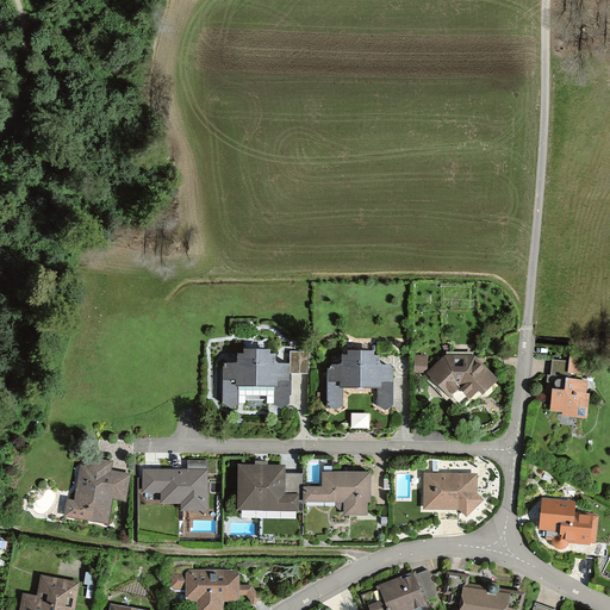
[(224,366),(223,404),(231,410),(238,405),(240,388),(275,388),(275,405),(281,410),(290,406),(290,399),(292,398),(292,374),(310,375),(310,354),(291,354),(291,366),(277,366),(277,358),(271,358),(271,352),(243,352),(243,356),(238,356),(238,366),(224,366)]
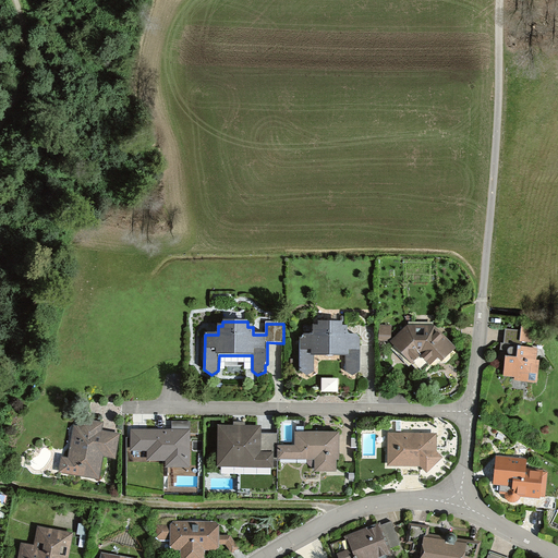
[(300,339),(300,372),(306,376),(315,373),(315,358),(346,356),(347,373),(353,376),(360,373),(360,340),(356,337),(348,337),(348,328),(342,328),(342,323),(318,324),(318,327),(314,327),(314,336),(303,336),(303,339),(300,339)]
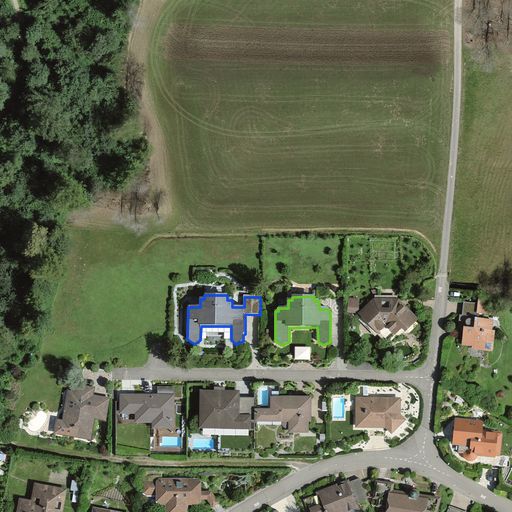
[(348,299),(347,312),(359,313),(359,299),(348,299)]
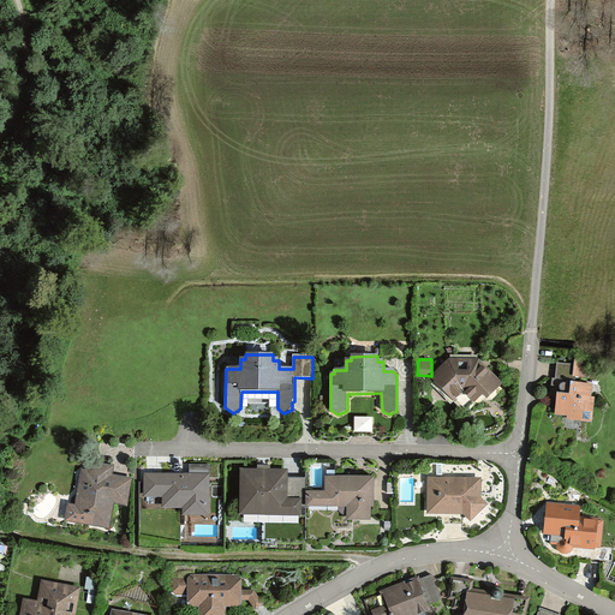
[(448,360),(430,377),(454,401),(455,400),(466,410),(473,401),(476,404),(483,396),(488,401),(503,384),(479,360),(448,360)]
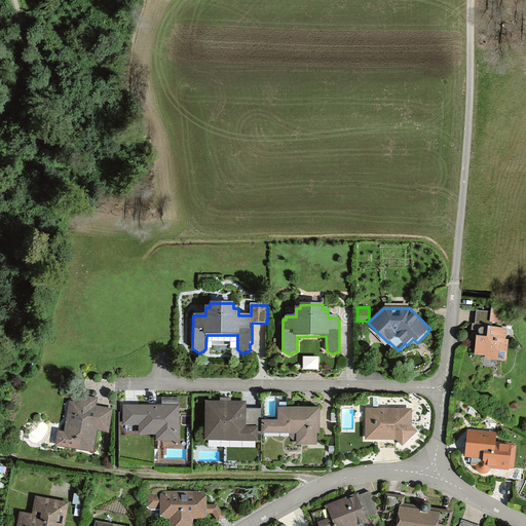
[(485,360),(506,362),(509,341),(504,341),(505,331),(500,330),(502,310),(492,309),(491,313),(477,311),(476,325),(484,325),(488,326),(487,339),(476,337),(474,357),(485,358),(485,360)]
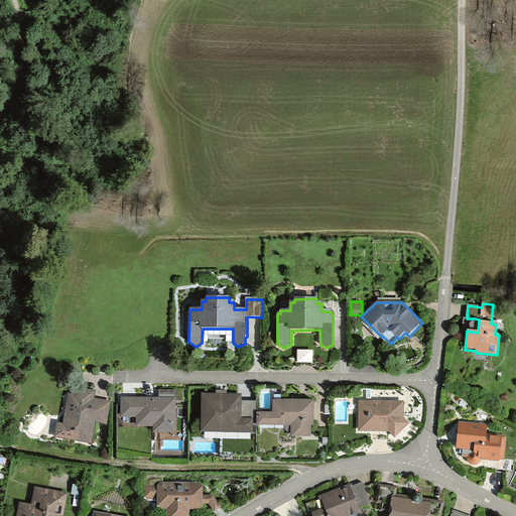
[(53,439),(92,445),(96,423),(107,425),(111,402),(93,399),(95,392),(73,389),(72,395),(68,394),(62,423),(56,422),(53,439)]
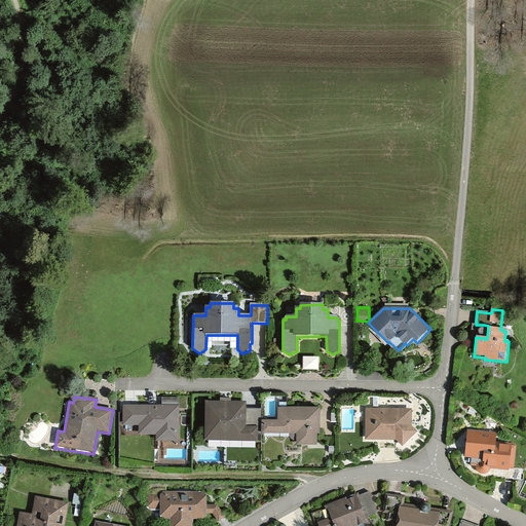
[(205,404),(205,442),(257,442),(257,434),(262,434),(262,420),(262,410),(247,410),(247,404),(226,404),(205,404)]
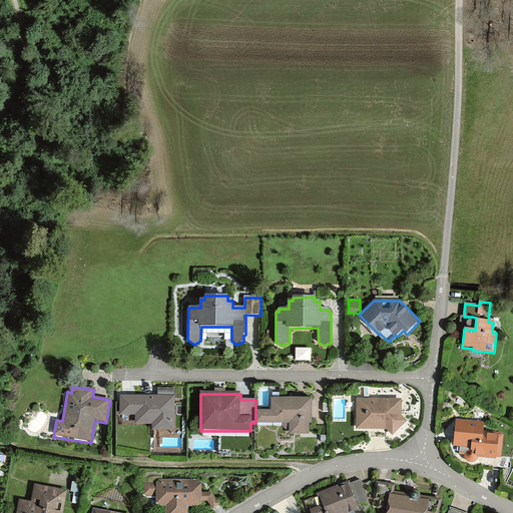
[(157,397),(120,397),(120,416),(134,416),(134,425),(151,425),(151,432),(174,432),(174,397),(157,397)]
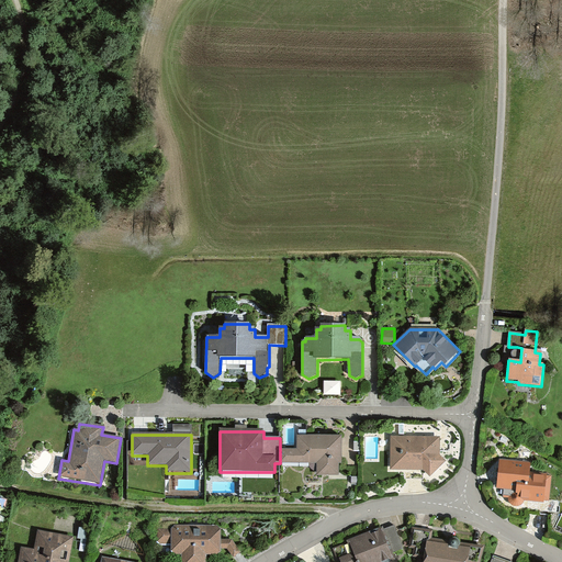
[(280,449),(280,463),(317,463),(316,476),(339,478),(340,464),(341,464),(343,437),(322,437),(298,436),(296,449),(280,449)]
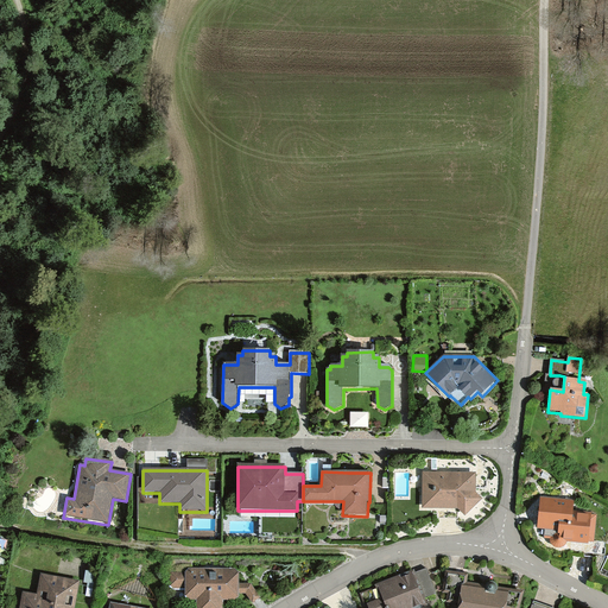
[(476,474),(422,474),(422,510),(458,510),(464,517),(482,501),(476,495),(476,474)]
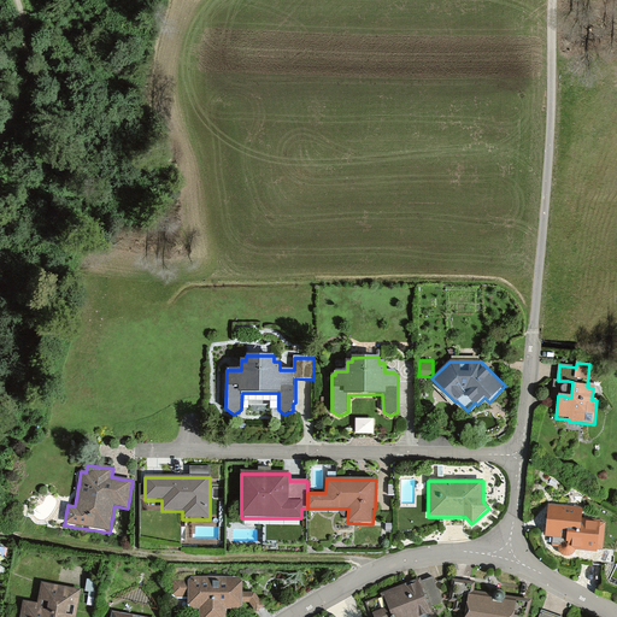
[(565,507),(550,506),(546,538),(554,539),(554,546),(559,546),(559,550),(560,552),(563,554),(565,556),(568,556),(571,557),(574,556),(576,553),(576,551),(598,552),(600,521),(581,519),(582,509),(565,507)]
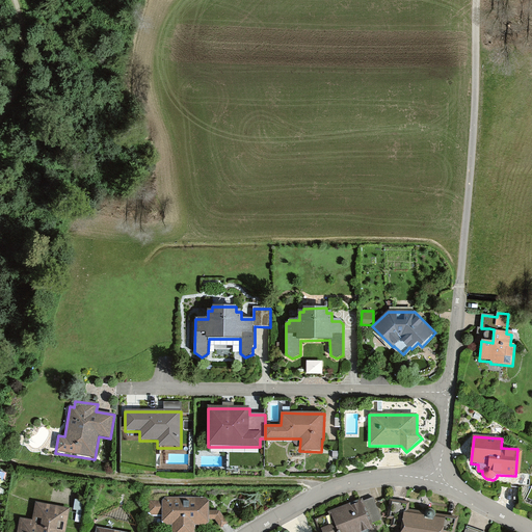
[(206,499),(165,499),(162,501),(149,501),(149,514),(152,516),(163,516),(163,524),(166,527),(171,526),(171,531),(195,531),(195,527),(206,527),(209,524),(209,521),(215,521),(221,528),(229,524),(219,511),(209,511),(209,503),(206,499)]
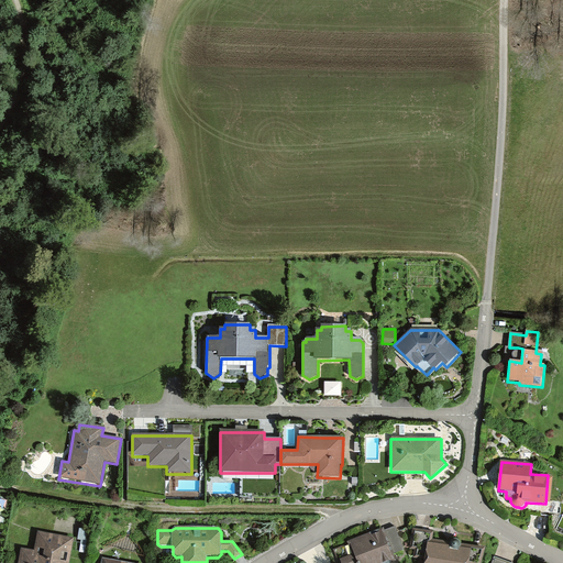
[(374,532),(348,542),(352,555),(340,560),(341,562),(395,562),(397,562),(394,554),(405,551),(396,528),(386,531),(385,528),(374,532)]
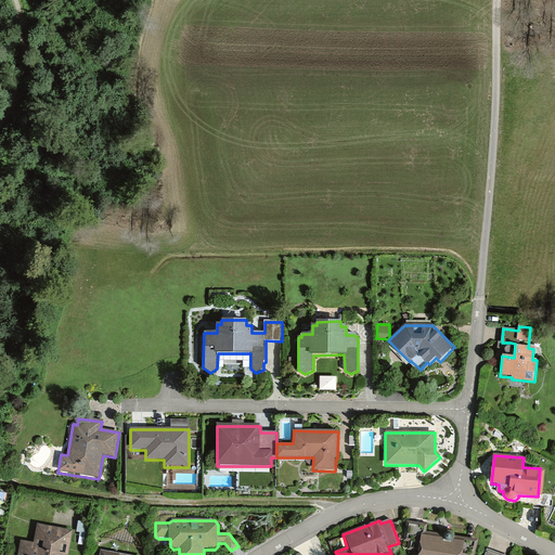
[(474,554),(479,541),(454,537),(453,533),(451,532),(450,531),(447,532),(444,533),(443,534),(427,532),(428,525),(407,521),(404,542),(409,542),(408,551),(418,552),(417,554),(474,554)]
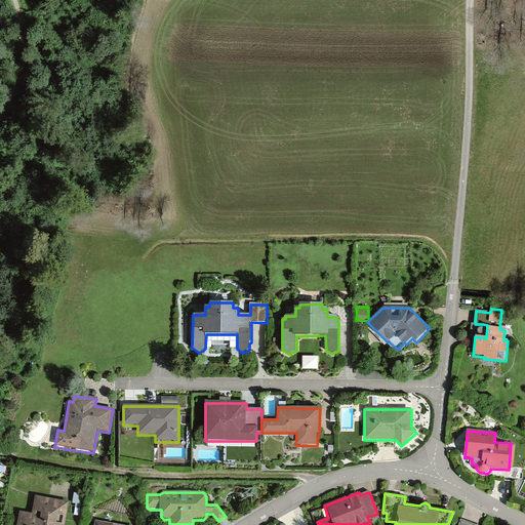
[(65,524),(70,502),(35,495),(32,514),(19,511),(15,524),(65,524)]
